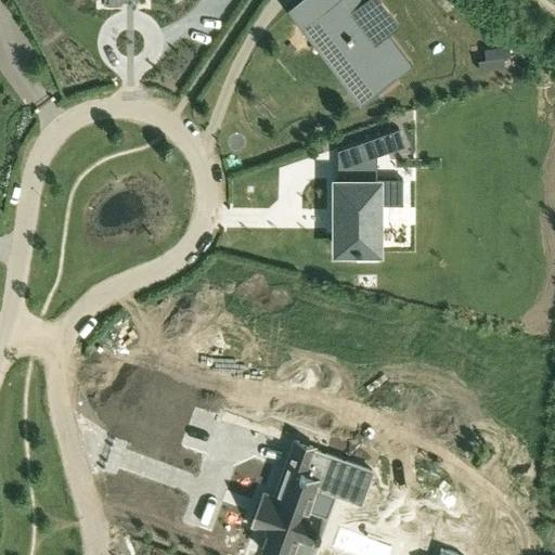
[(302,0),(301,1),(326,34),(339,24),(358,48),(345,57),(370,90),(405,63),(358,0),(302,0)]
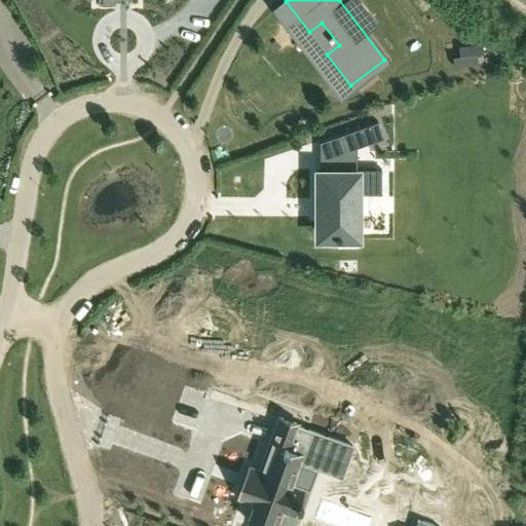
[(460,55),(453,57),(454,67),(478,64),(477,53),(483,52),(482,43),(459,45),(460,55)]
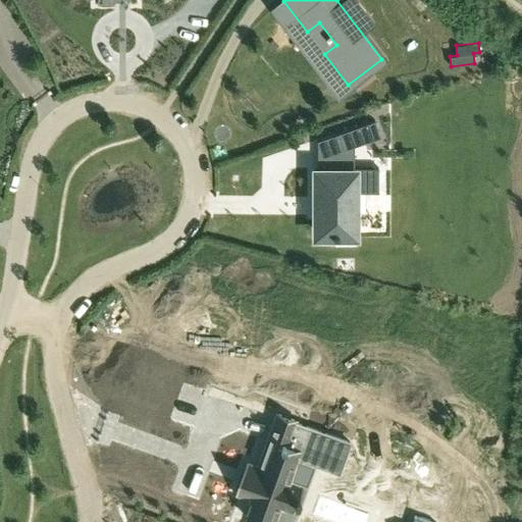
[(375,120),(338,133),(340,134),(345,149),(381,137),(375,121),(375,120)]
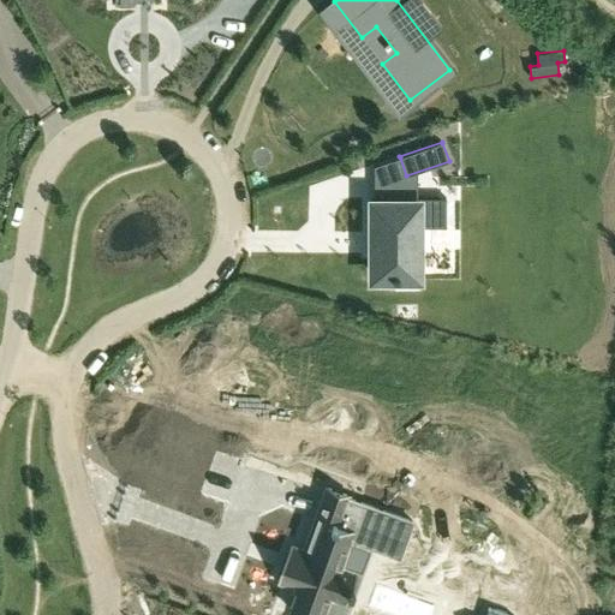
[(374,202),(374,279),(416,279),(416,226),(446,226),(446,202),(439,202),(439,197),(417,197),(417,202),(374,202)]
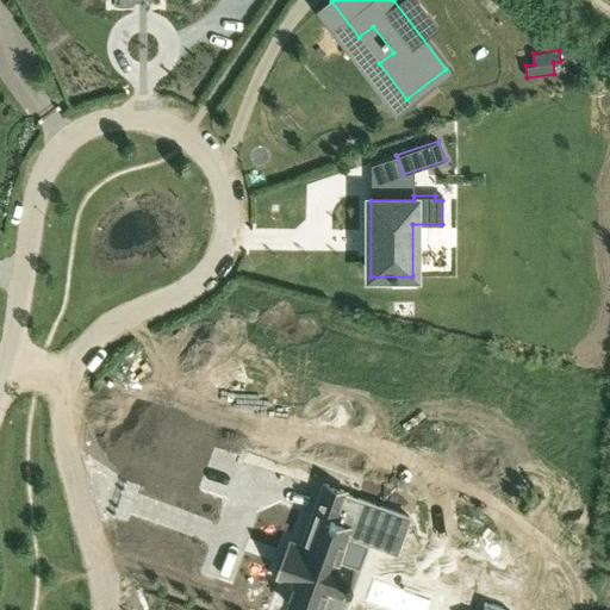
[(348,535),(371,543),(397,552),(409,518),(346,495),(348,491),(324,481),(302,543),(291,540),(278,578),(293,583),(285,605),(297,609),(296,609),(322,609),(329,592),(343,598),(354,568),(338,562),(348,535)]
